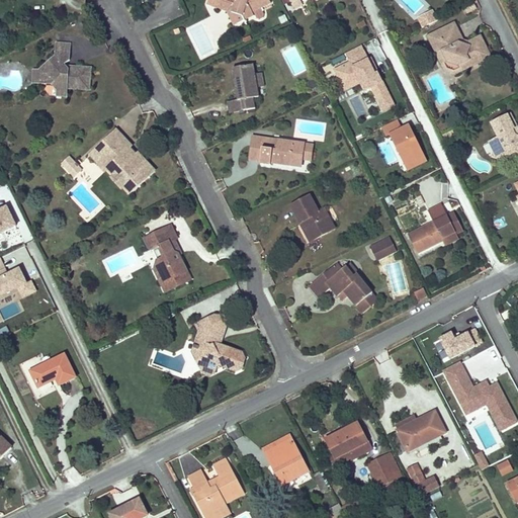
[(213,0),(209,0),(207,9),(227,14),(229,9),(234,11),(233,15),(242,17),(244,23),(255,17),(256,19),(259,20),(263,18),(264,15),(261,10),(271,5),(268,0),(226,0),(225,3),(221,2),(213,0)]
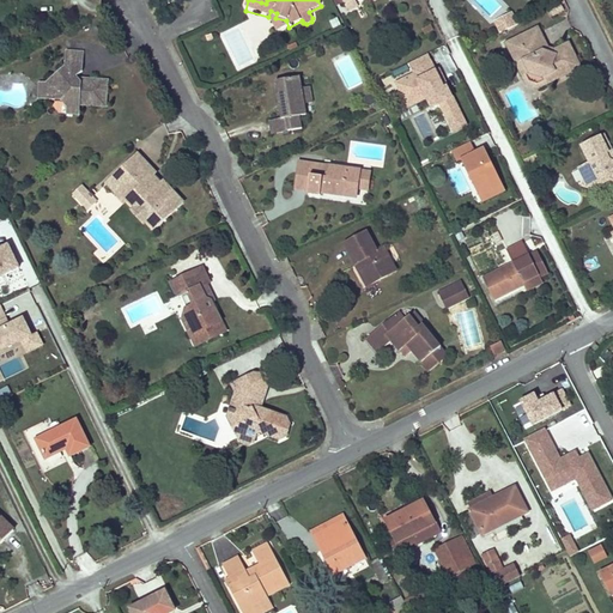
[(388,0),(378,13),(384,19),(395,5),(388,0)]
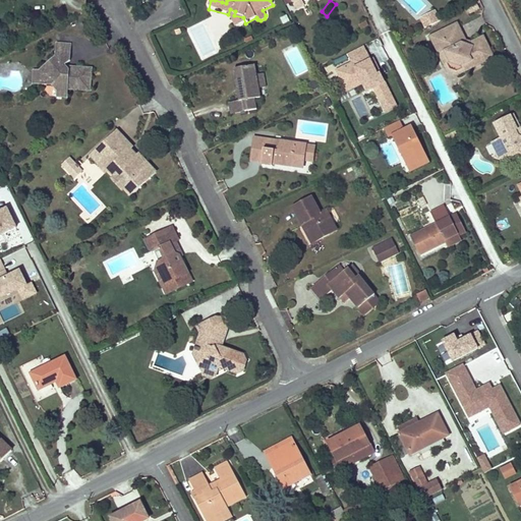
[(477,3),(468,7),(471,13),(480,8),(477,3)]
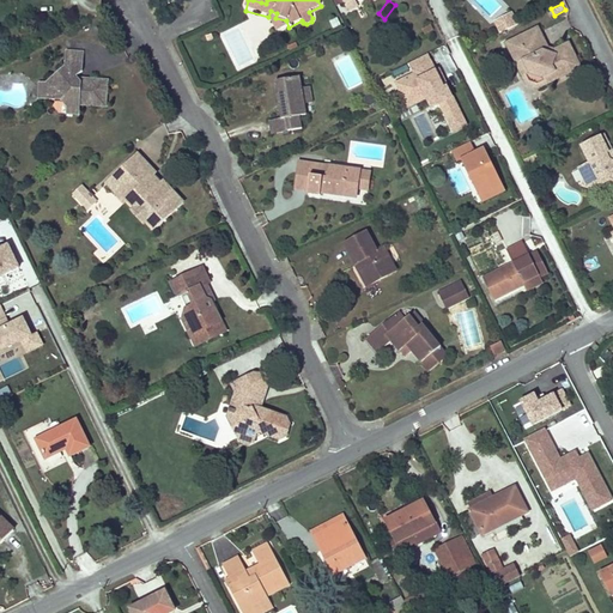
[(271,11),(268,17),(277,34),(280,31),(289,28),(286,20),(275,18),(277,13),(271,11)]
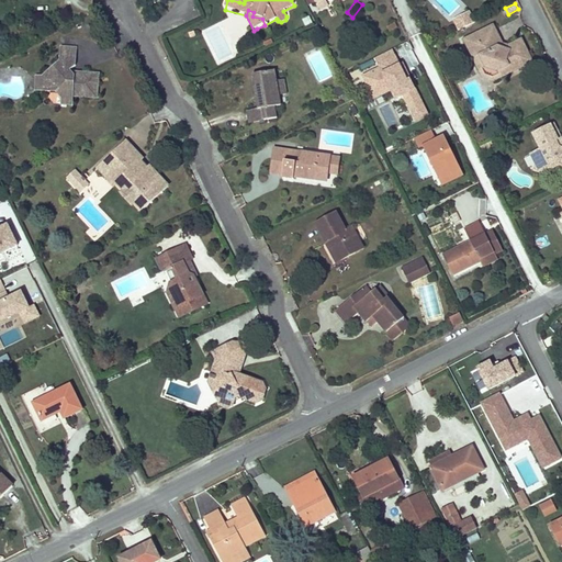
[(462,18),(467,27),(474,23),(469,13),(462,18)]
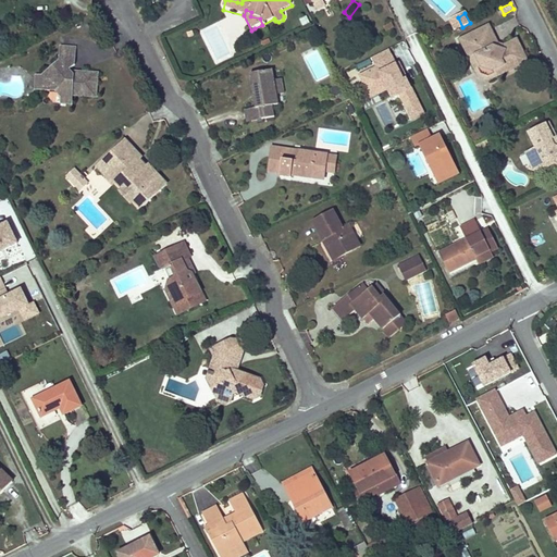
[(450,21),(455,31),(462,27),(458,17),(450,21)]
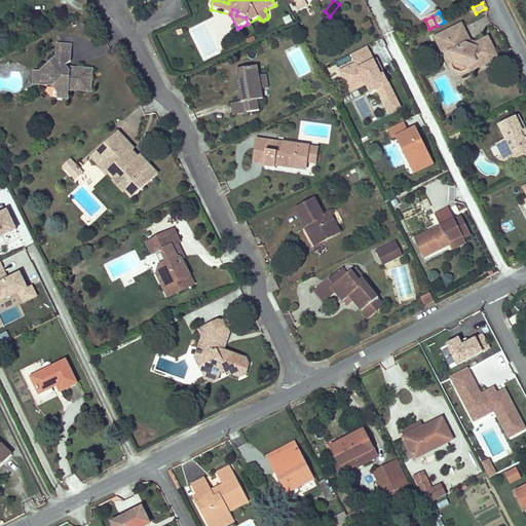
[(463,25),(437,38),(451,67),(456,64),(466,67),(470,72),(499,58),(489,38),(478,44),(476,48),(471,46),(472,42),(463,25)]
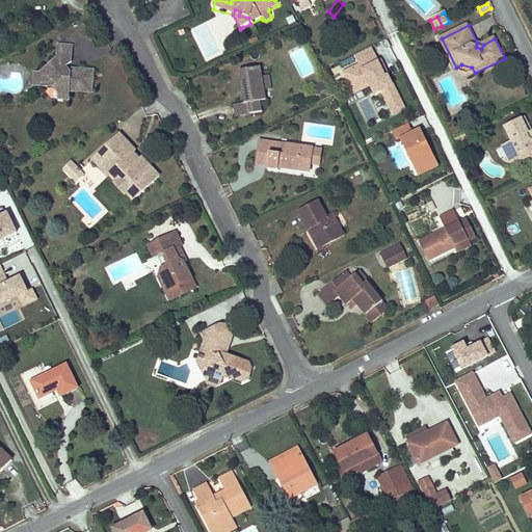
[(71,48),(55,46),(54,54),(70,55),(71,48)]
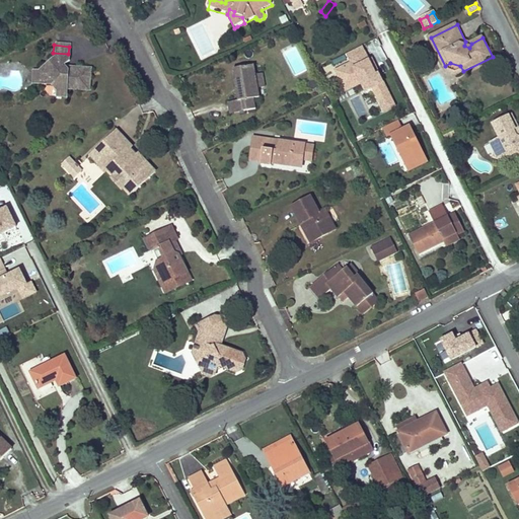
[(369,64),(361,46),(346,53),(351,63),(335,71),(345,91),(362,83),(366,91),(372,88),(383,112),(394,105),(374,63),(369,64)]
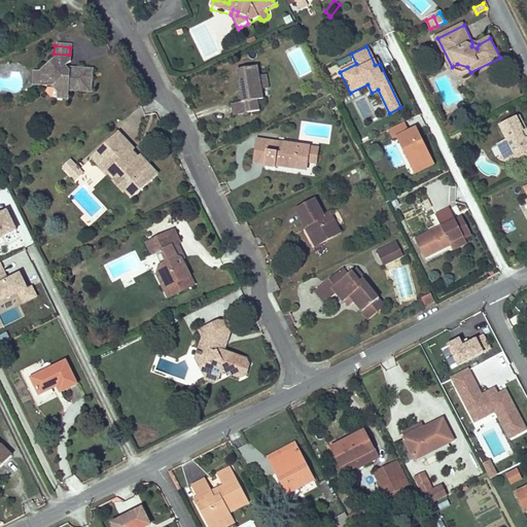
[(53,60),(41,71),(46,76),(46,86),(54,86),(57,91),(57,97),(67,98),(68,90),(90,91),(91,70),(72,69),(69,71),(65,66),(68,62),(69,55),(54,54),(53,60)]
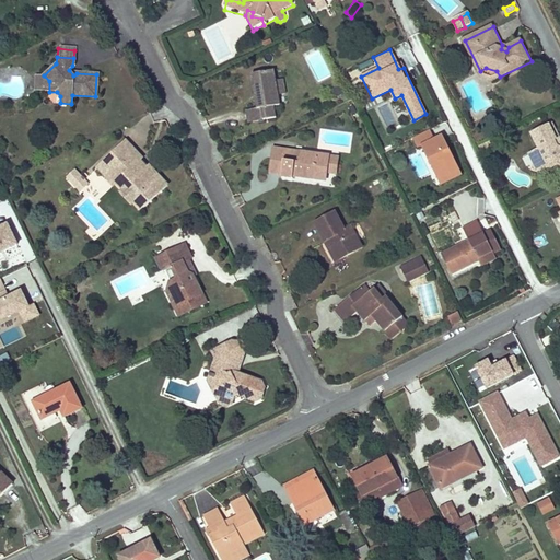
[(483,78),(493,80),(500,77),(497,71),(486,68),(480,71),(483,78)]
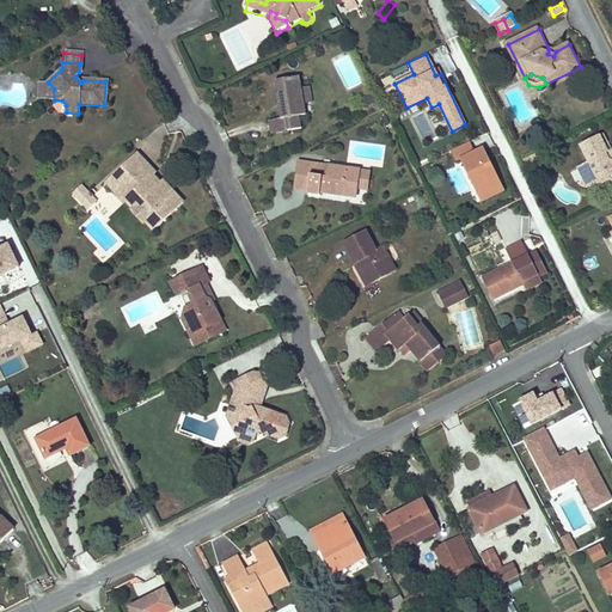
[(301,89),(299,78),(274,83),(281,122),(287,121),(288,132),(303,129),(300,116),(306,115),(304,103),(303,98),(301,89)]
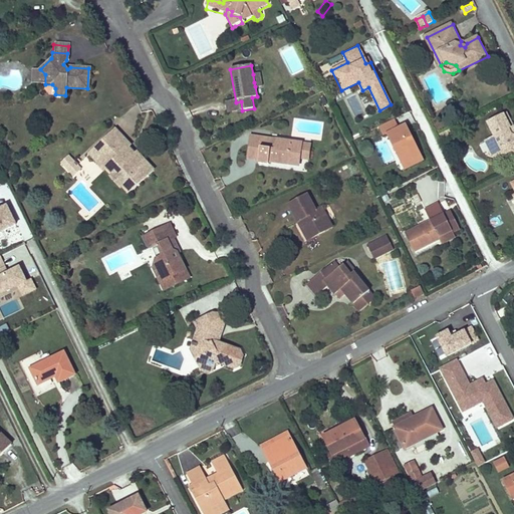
[(253,74),(254,82),(255,86),(262,85),(259,73),(253,74)]
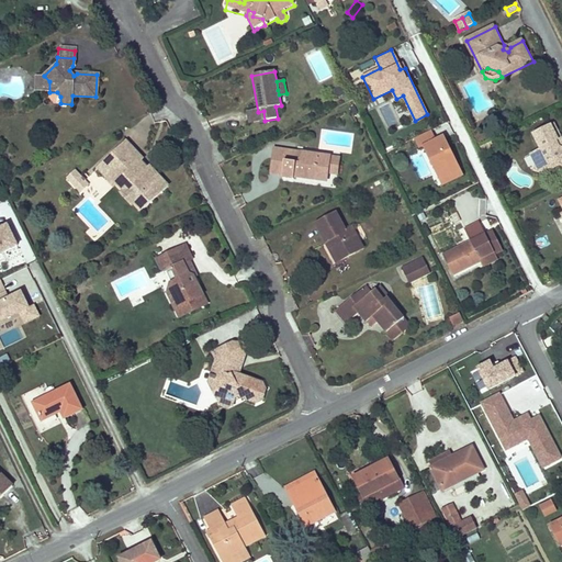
[(249,123),(265,121),(263,111),(258,112),(247,114),(249,123)]
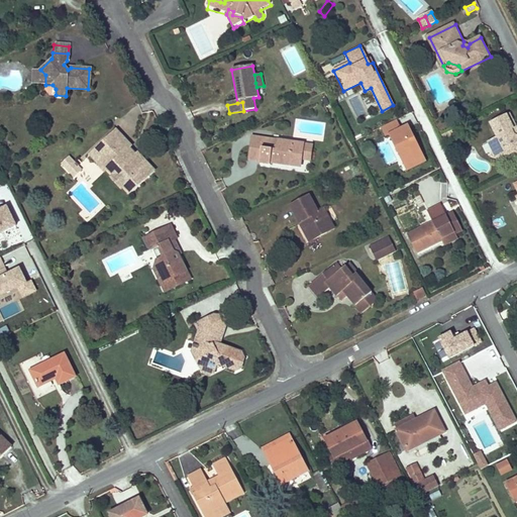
[(516,127),(511,114),(491,124),(498,137),(490,141),(495,152),(493,158),(504,161),(504,159),(507,149),(516,152),(516,136),(515,136),(512,131),(516,129),(516,127)]
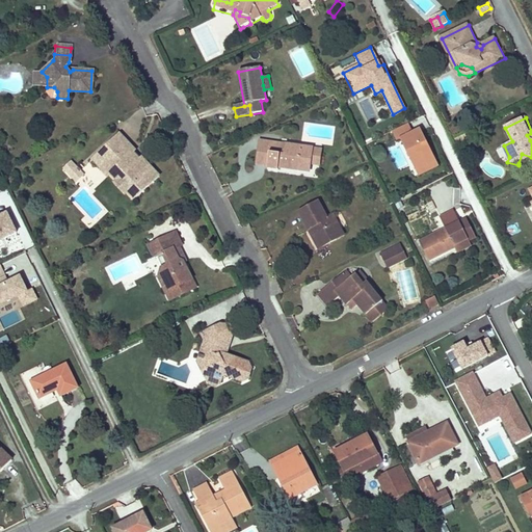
[(437,167),(420,131),(413,135),(407,125),(392,132),(397,142),(401,140),(419,177),(437,167)]
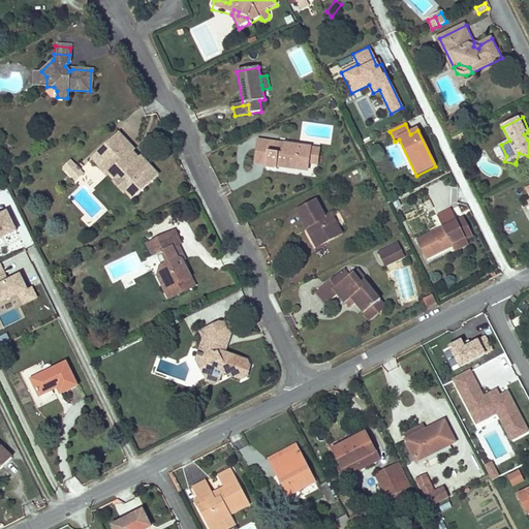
[(133,149),(118,132),(98,151),(114,167),(109,172),(117,180),(126,190),(129,188),(135,194),(157,175),(139,155),(137,157),(133,161),(127,154),(131,151),(133,149)]
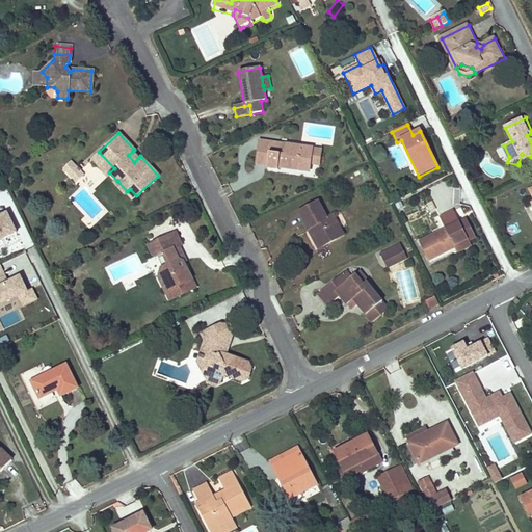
[(312,148),(260,140),(257,164),(266,165),(266,167),(277,169),(278,167),(309,171),(310,163),(312,148)]
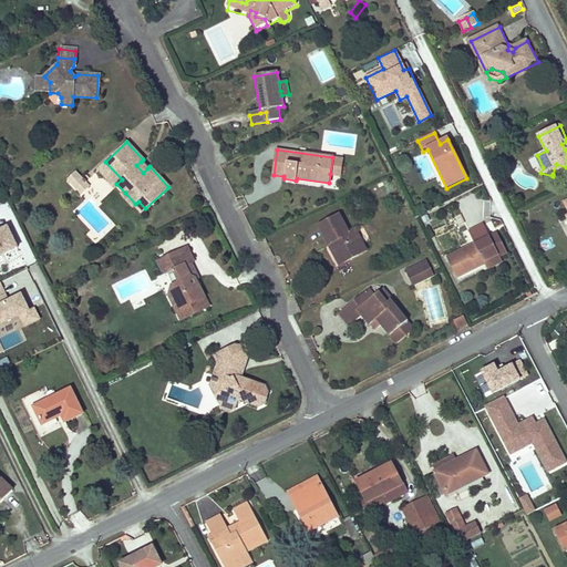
[(341,160),(332,157),(330,174),(339,175),(341,160)]
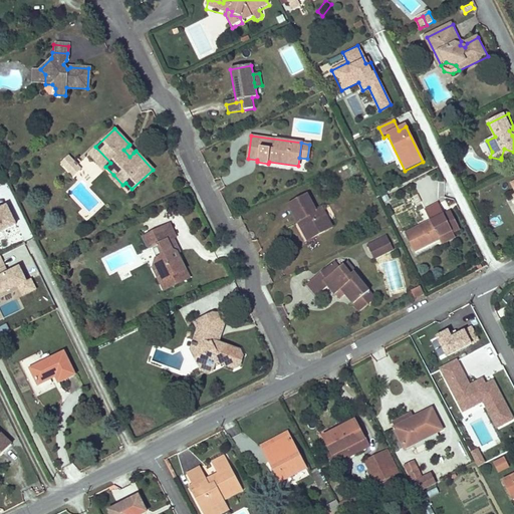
[(95,147),(88,153),(103,170),(105,167),(110,163),(95,147)]
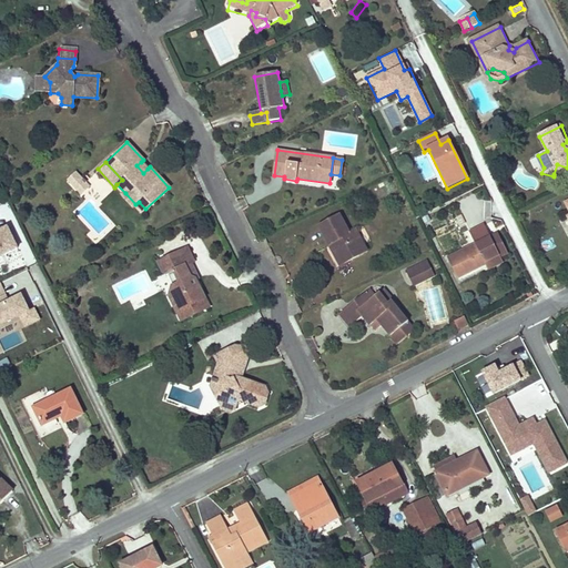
[(141,162),(137,165),(143,173),(148,169),(141,162)]
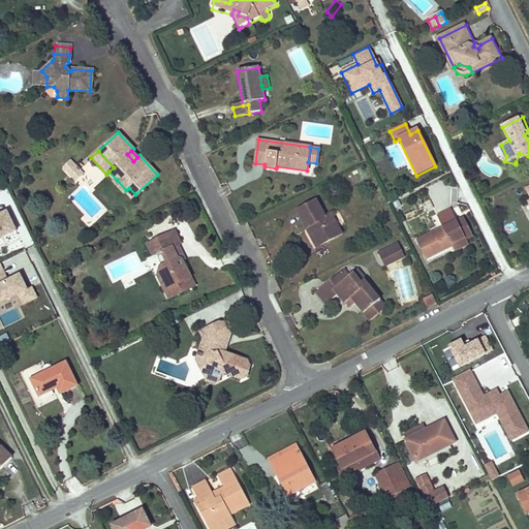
[(516,162),(528,156),(519,153),(516,162)]
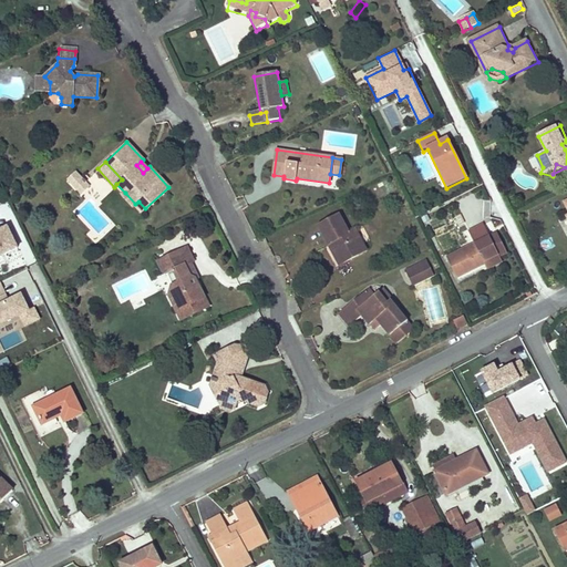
[(76,173),(69,181),(78,191),(86,183),(76,173)]
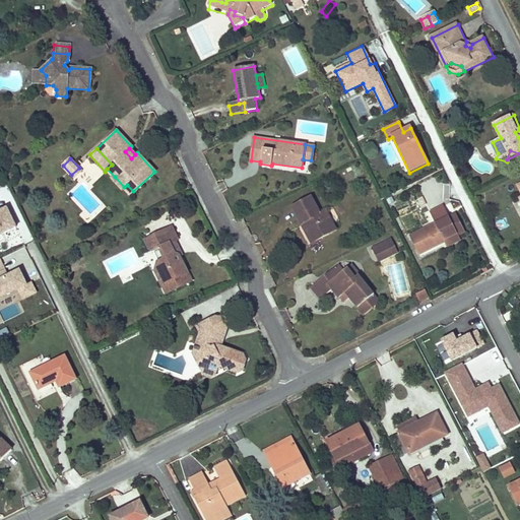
[(302,173),(308,174),(310,164),(304,163),(302,173)]
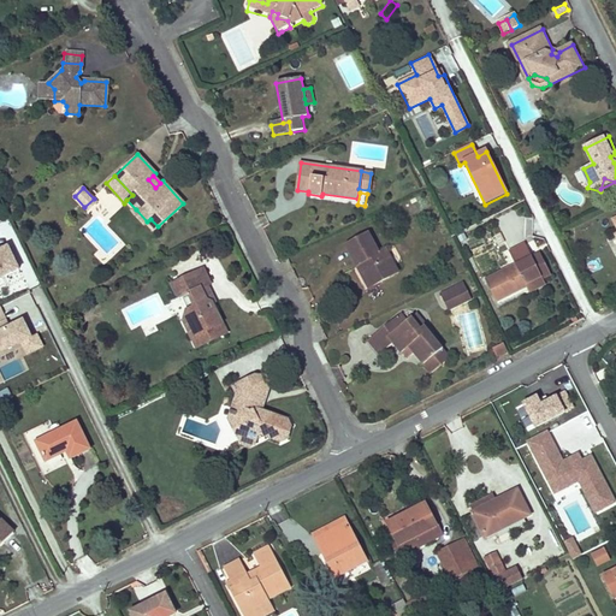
[(94,199),(84,207),(89,212),(98,203),(94,199)]
